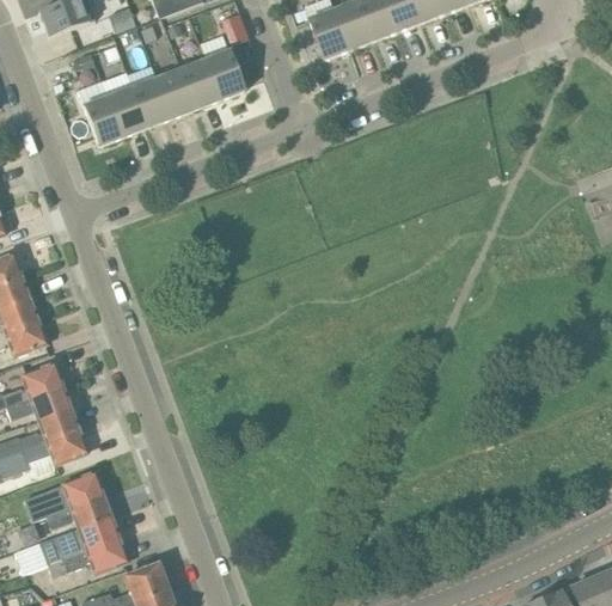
[(62,0),(38,10),(48,36),(95,18),(87,0),(62,0)]
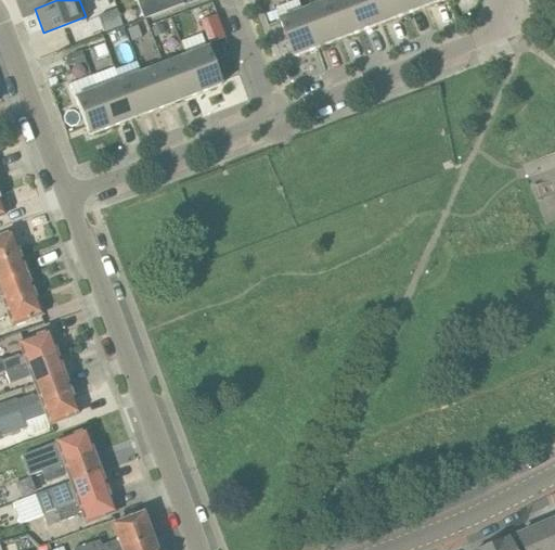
[(138,0),(143,15),(183,0),(138,0)]
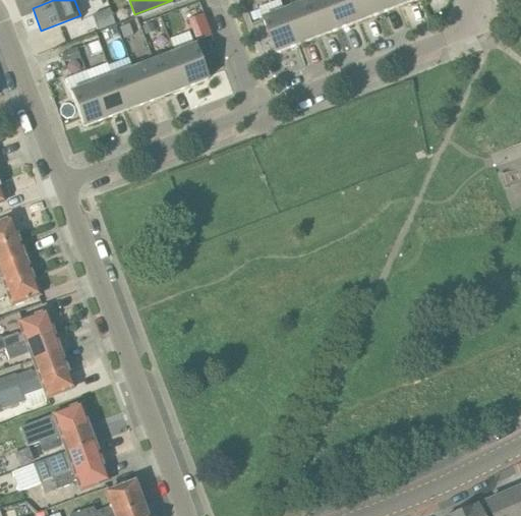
[(298,42),(319,34),(305,0),(303,0),(285,7),(298,42)]
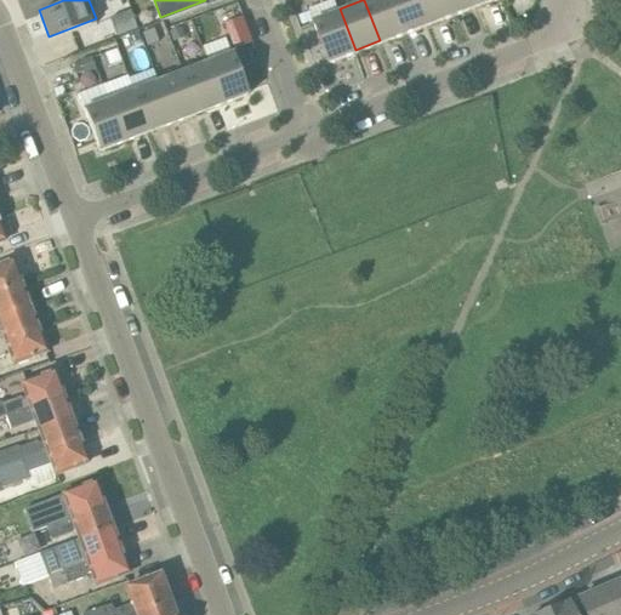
[(364,0),(380,40),(404,30),(392,0),(364,0)]
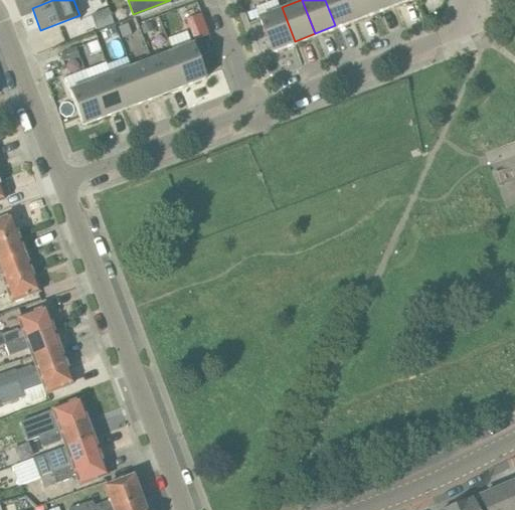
[(325,0),(335,25),(356,18),(349,0),(325,0)]
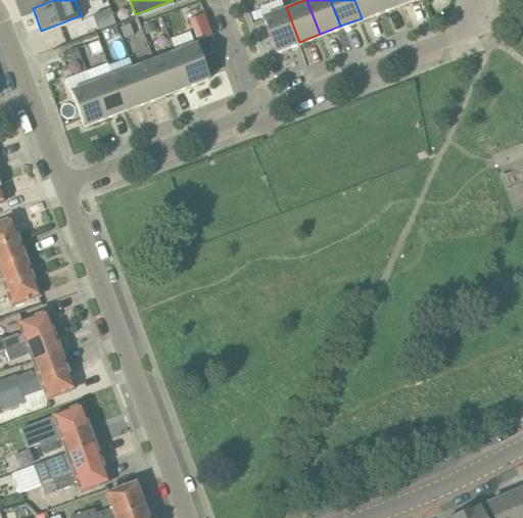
[(354,0),(362,18),(382,10),(378,0),(354,0)]
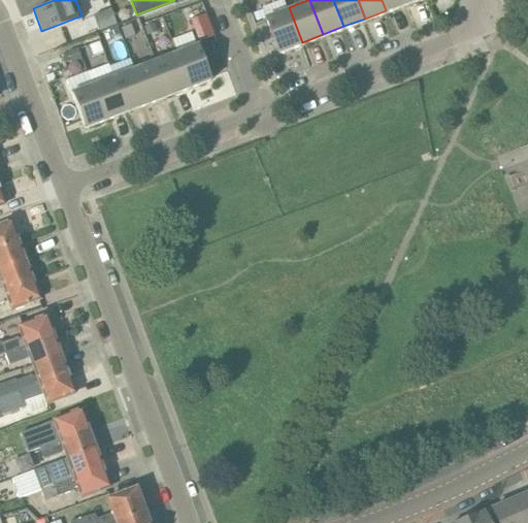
[(382,0),(386,10),(406,2),(405,0),(382,0)]
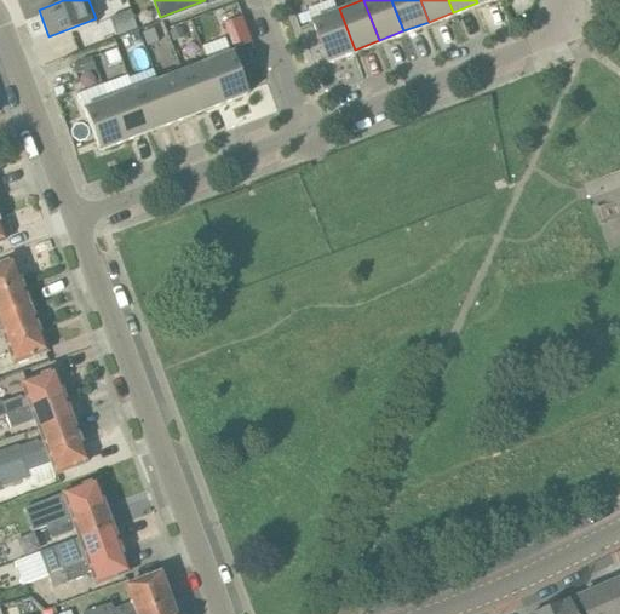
[(309,7),(298,11),(302,21),(313,17),(309,7)]
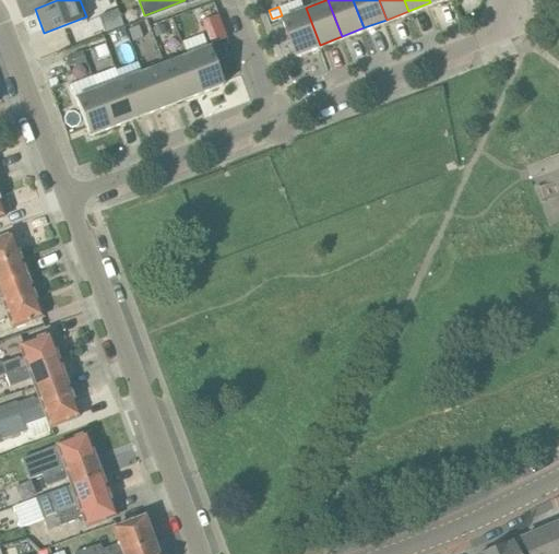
[(306,8),(283,16),(297,54),(320,45),(306,8)]
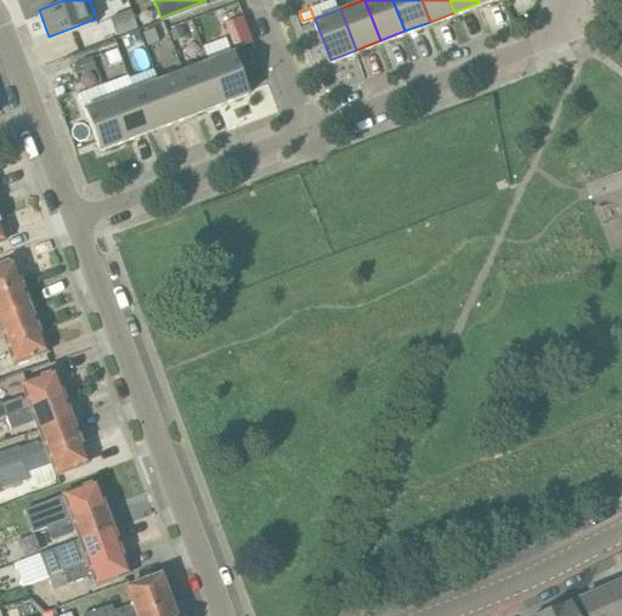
[(181,23),(170,27),(173,35),(185,32),(181,23)]
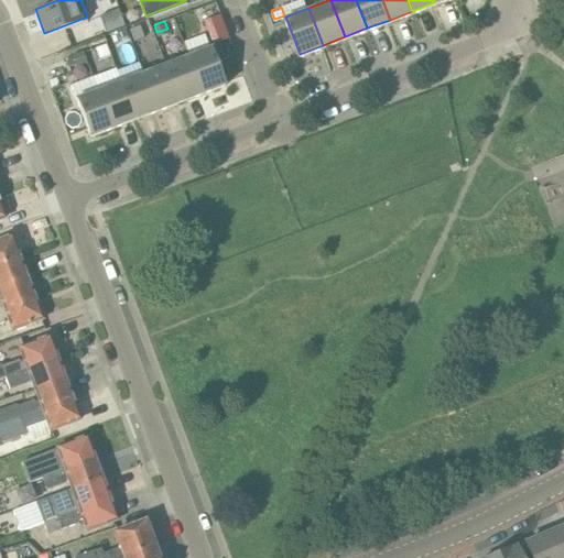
[(140,22),(129,25),(132,37),(143,33),(140,22)]
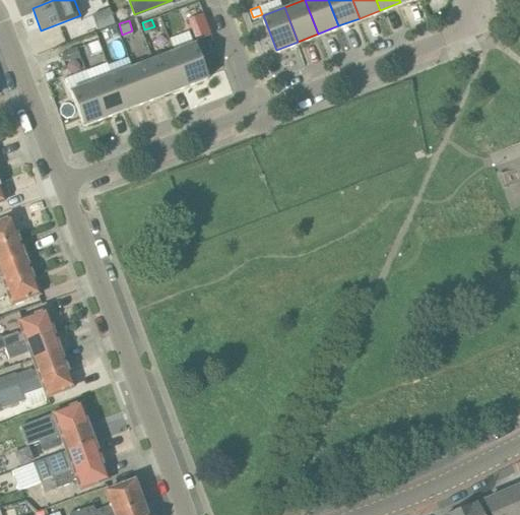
[(207,23),(193,28),(196,38),(210,33),(207,23)]
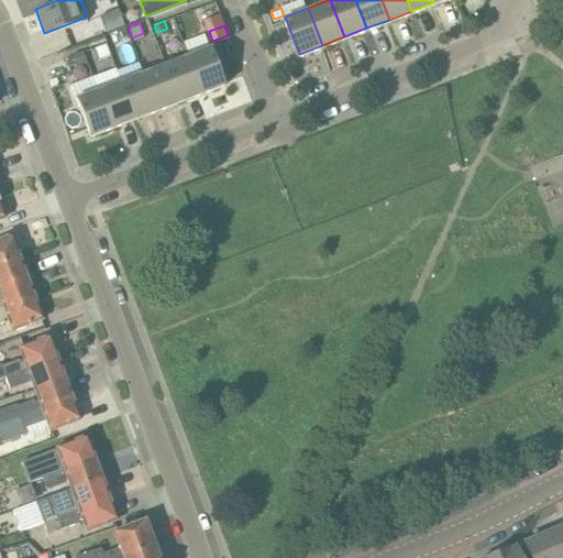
[(106,41),(96,44),(99,54),(110,50),(106,41)]
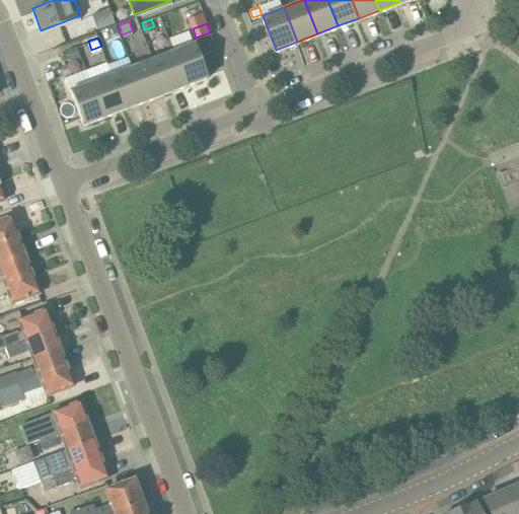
[(175,49),(173,49),(187,83),(207,76),(194,42),(175,49)]
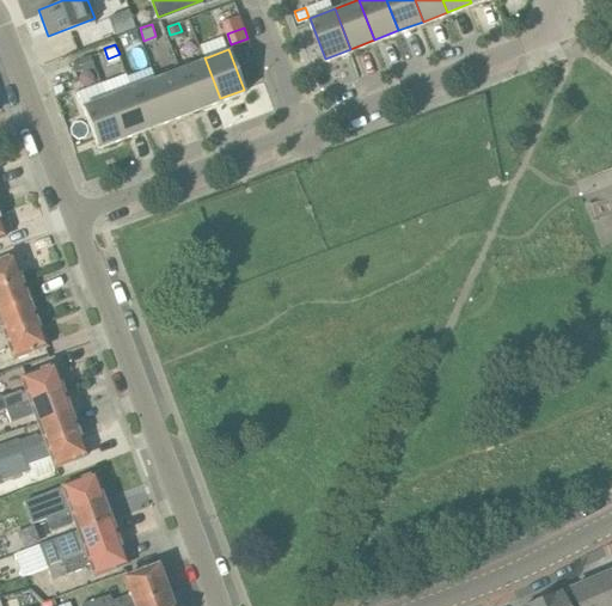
[(78,55),(79,55),(83,67),(95,63),(91,50),(78,55)]
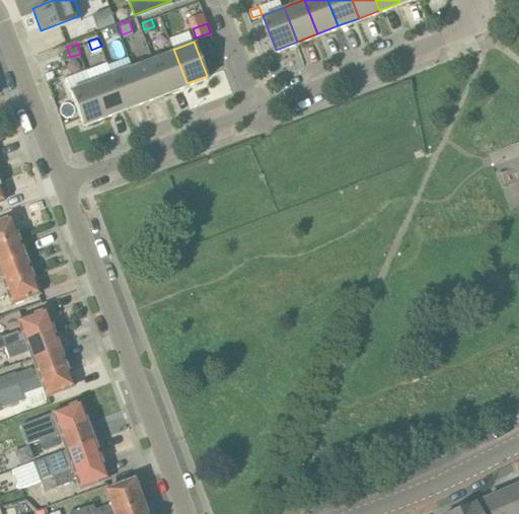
[(173,49),(152,57),(165,91),(183,84),(187,83),(173,49)]
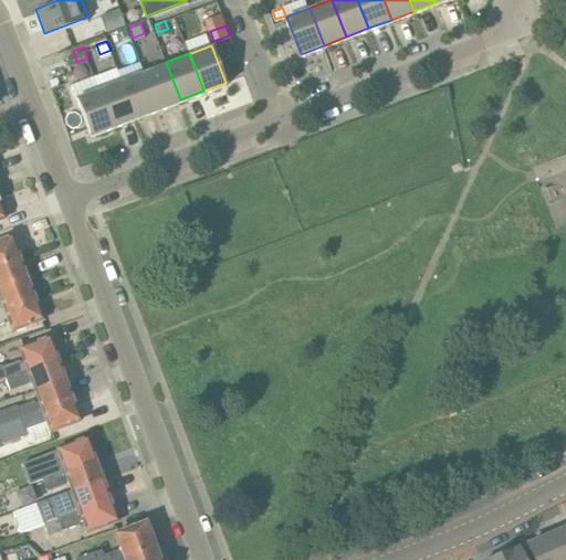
[(166,62),(144,71),(158,108),(178,101),(180,99),(166,62)]
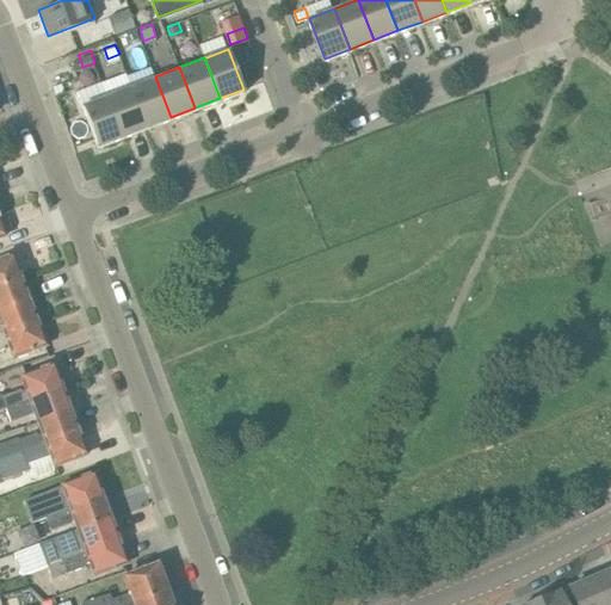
[(155,76),(130,86),(146,127),(168,118),(171,117),(155,76)]
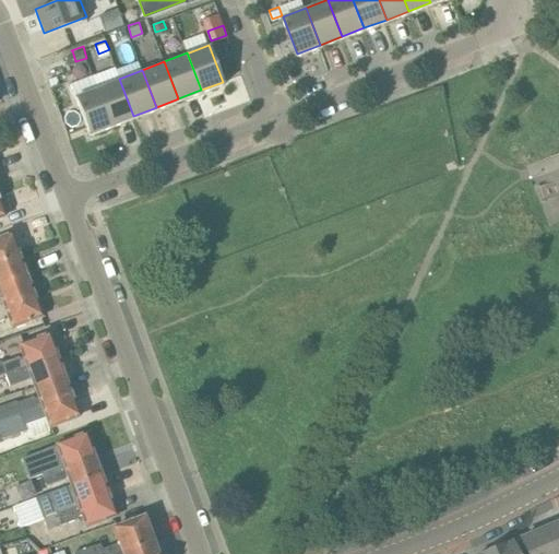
[(92,72),(70,81),(75,95),(90,132),(108,125),(111,124),(97,86),(92,72)]
